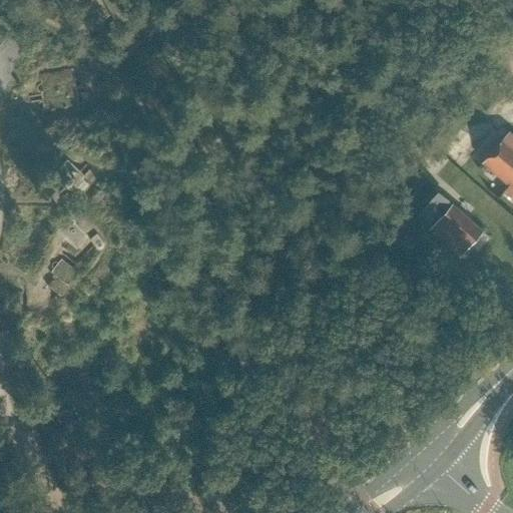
[(73,69),(39,75),(42,93),(41,93),(41,96),(46,95),(47,100),(42,100),(42,102),(42,103),(43,110),(44,111),(44,112),(45,120),(55,118),(54,111),(79,106),(79,104),(78,97),(78,96),(77,94),(74,95),(73,91),(77,90),(73,69)]
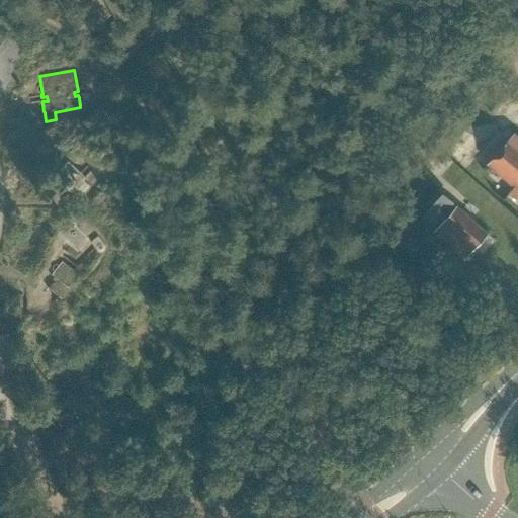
[(517,198),(517,136),(514,133),(487,164),(514,187),(509,193),(517,200),(517,198)]
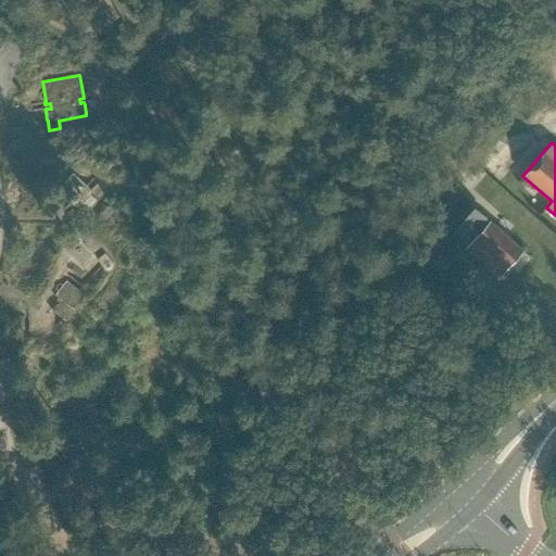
[(85,194),(96,182),(90,177),(86,181),(72,168),(53,189),(67,202),(62,207),(67,213),(75,205),(81,212),(91,201),(85,194)]
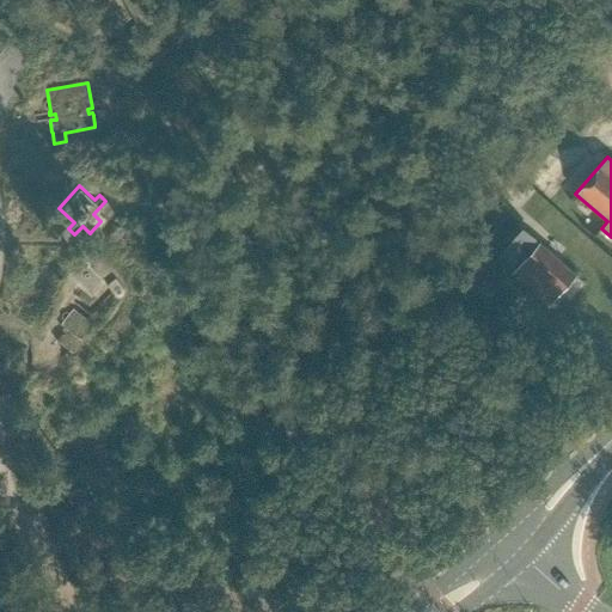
[(494,236),(487,244),(495,251),(512,265),(534,240),(515,224),(515,225),(501,242),(494,236)]
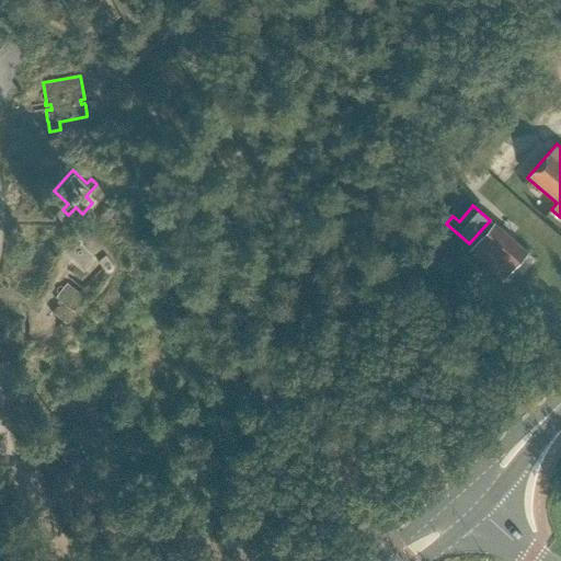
[(494,224),(470,252),(503,281),(528,253),(494,224)]
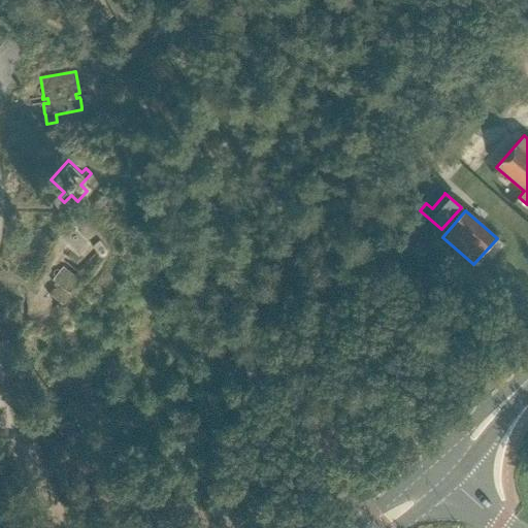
[(58,238),(79,258),(91,246),(102,257),(110,248),(98,237),(93,243),(71,223),(58,238)]
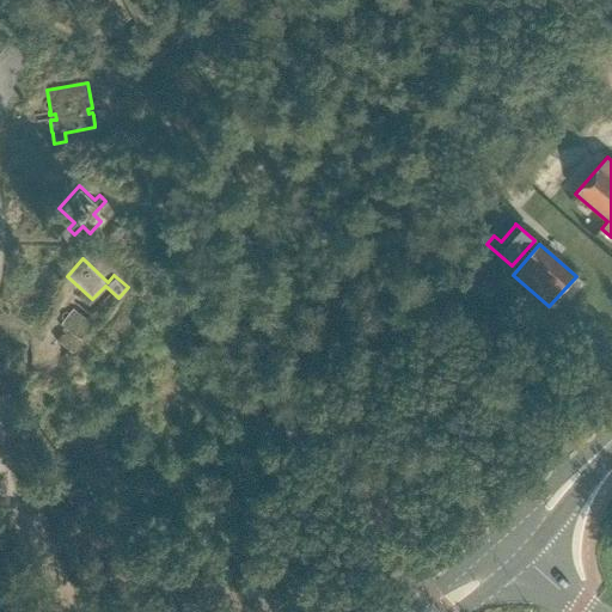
[(61,340),(75,353),(98,325),(91,319),(95,314),(81,304),(63,324),(71,330),(61,340)]
